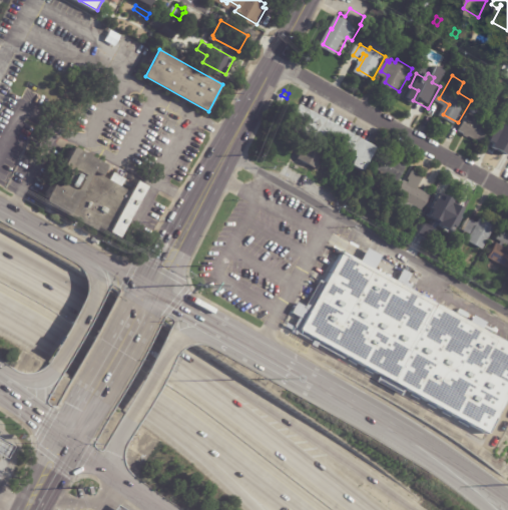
[(473,103),(485,99),(488,108),(477,112),(473,103)]
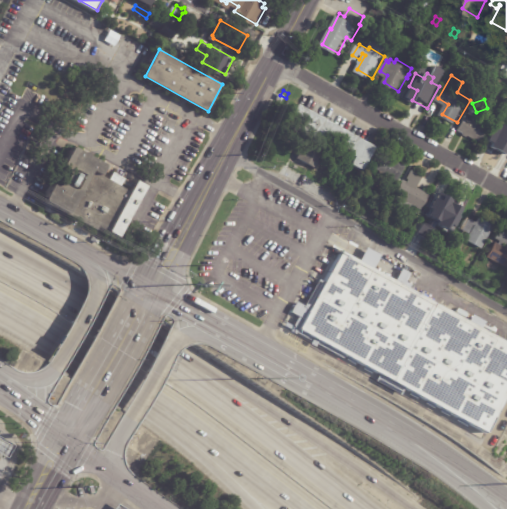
[(377,143),(365,166),(353,160),(357,153),(355,151),(356,149),(332,136),(327,145),(288,123),(300,100),(377,143)]
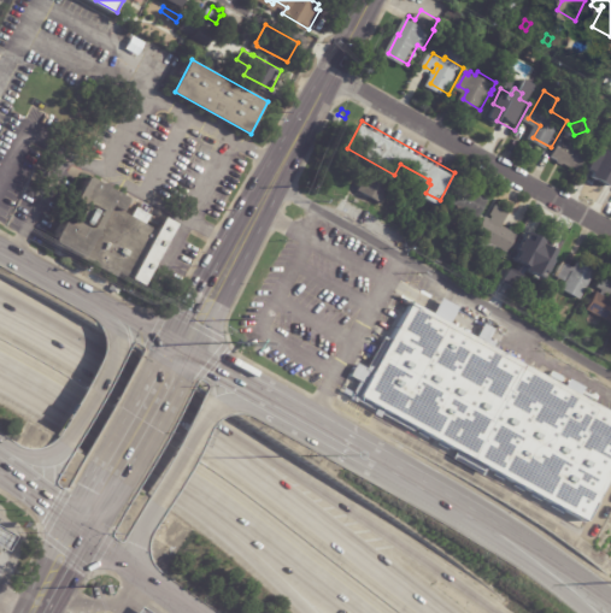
[(583,170),(557,155),(568,134),(577,139),(575,142),(593,152),(583,170)]
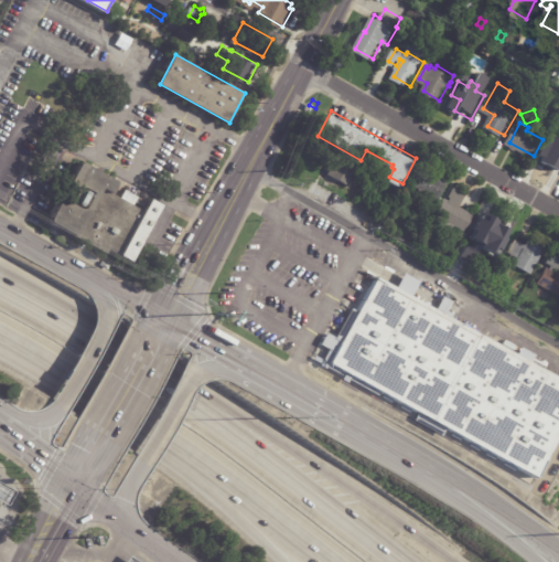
[(558,166),(550,161),(555,152),(552,151),(556,146),(558,147),(558,144),(556,142),(552,149),(545,145),(552,131),(558,135),(558,166)]
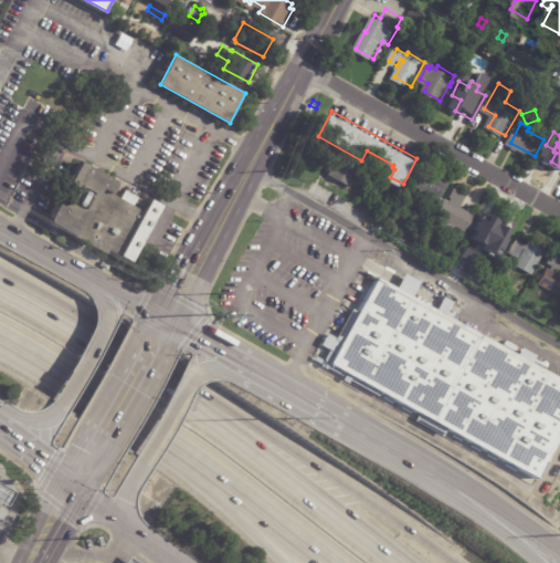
[(351,181),(331,171),(339,154),(360,165),(351,181)]
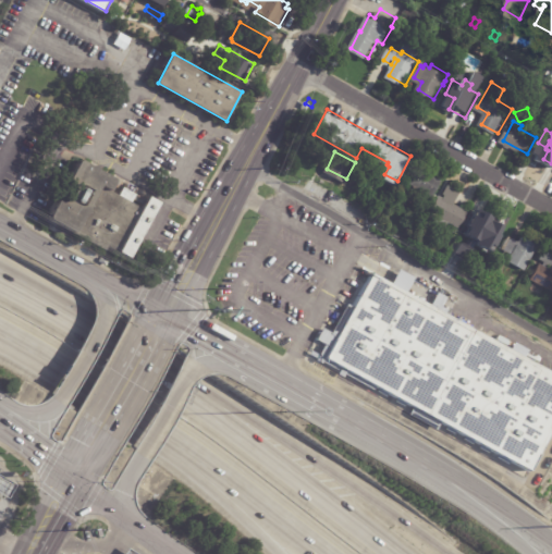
[(96,164),(97,163),(100,165),(101,168),(118,177),(119,180),(114,187),(124,193),(129,184),(142,191),(138,196),(148,201),(152,194),(163,200),(132,256),(121,250),(122,249),(111,243),(109,247),(78,230),(77,233),(52,218),(51,216),(60,199),(64,202),(72,199),(78,188),(76,180),(72,177),(82,159),(85,159),(95,164),(96,164)]
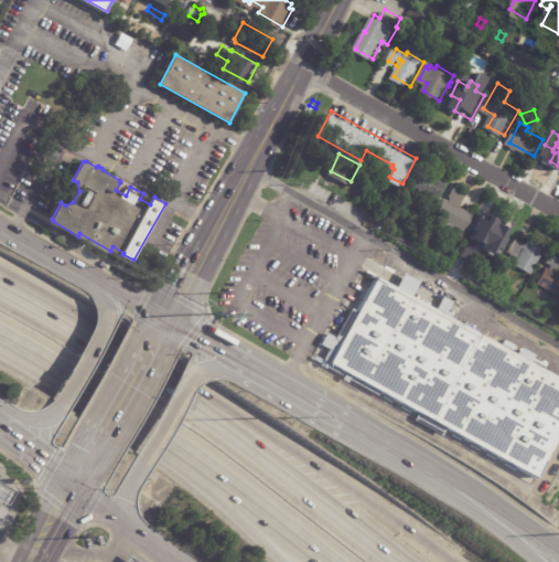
[(417,183),(426,166),(437,172),(437,171),(441,172),(440,175),(451,180),(442,197),(417,183)]
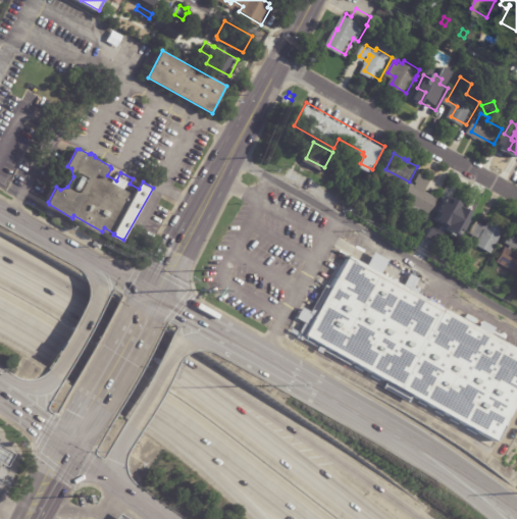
[(424,171),(434,177),(428,188),(442,196),(433,210),(423,204),(419,211),(410,205),(413,200),(407,195),(415,180),(419,183),(420,180),(418,178),(423,170),(424,171)]
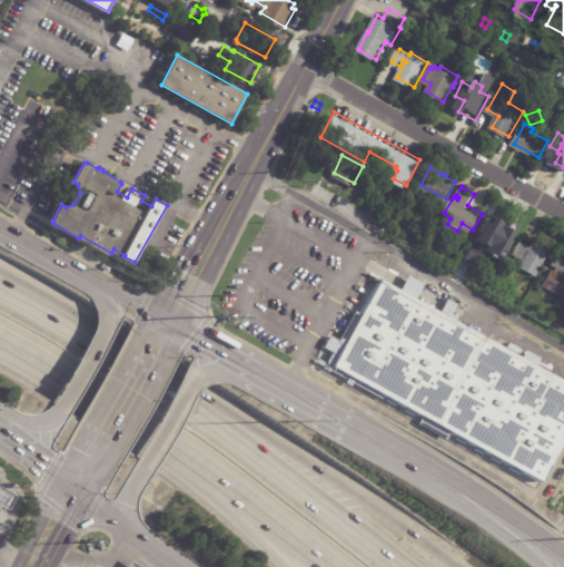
[(425,203),(416,206),(413,194),(422,191),(425,203)]
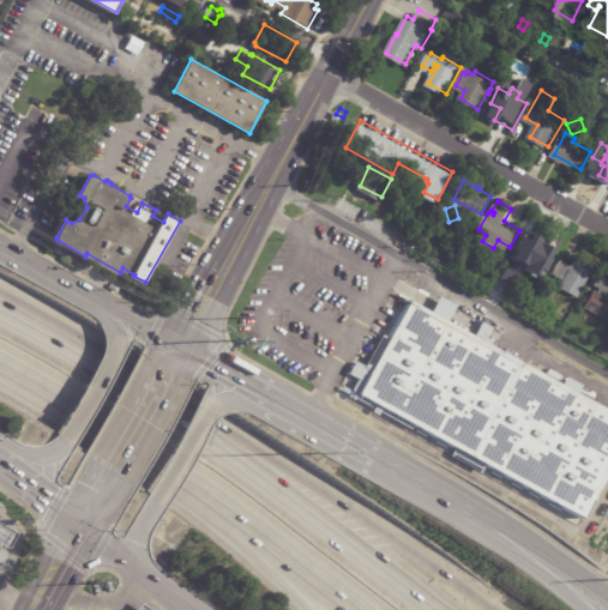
[(529,229),(558,243),(557,245),(558,246),(557,249),(555,248),(542,272),(522,261),(513,275),(505,270),(528,228),(529,229)]
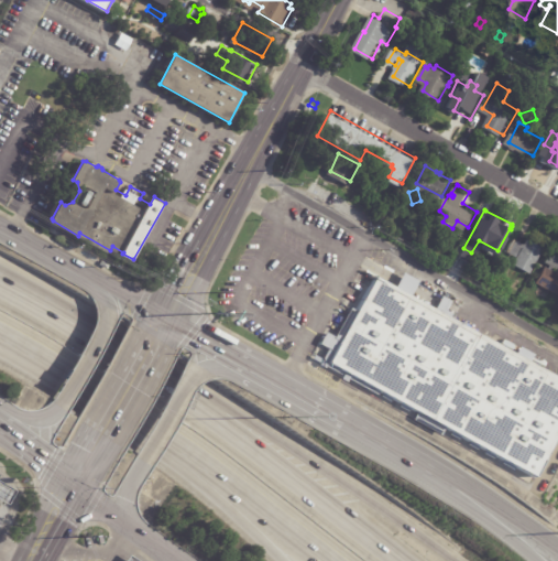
[(439,222),(434,232),(428,228),(434,218),(439,222)]
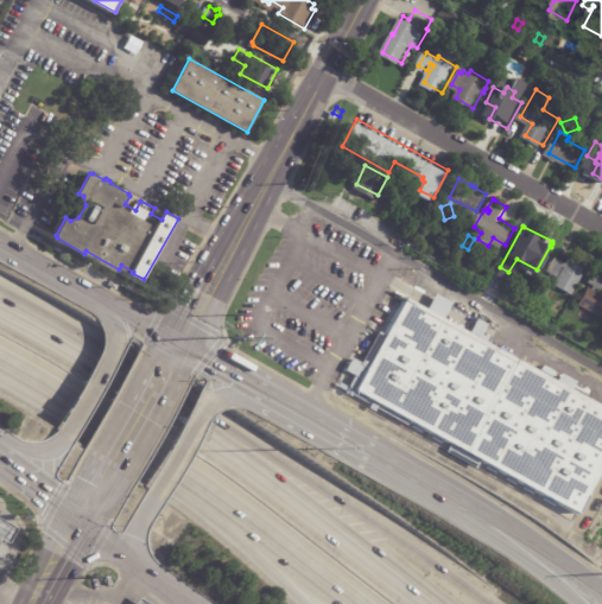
[(576,291),(558,281),(562,274),(551,268),(559,254),(570,260),(574,253),(591,262),(576,291)]
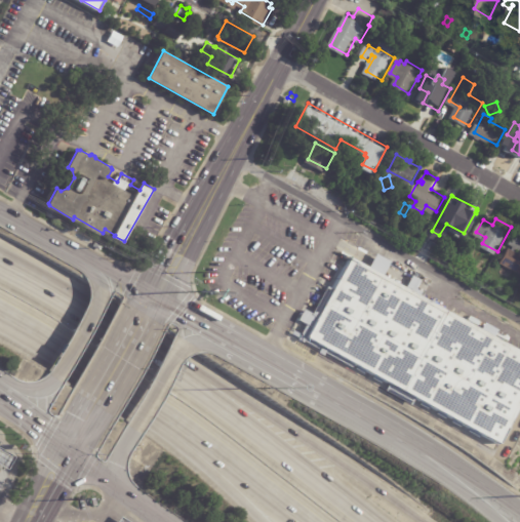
[(517,233),(519,234),(519,247),(518,248),(519,249),(519,270),(504,261),(512,245),(515,247),(517,244),(512,241),(517,233)]
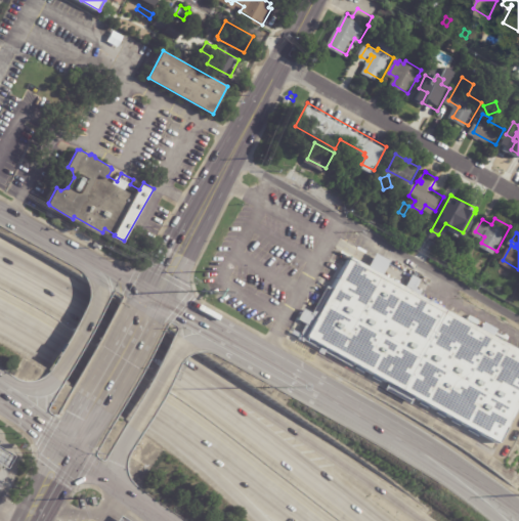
[(462,241),(456,252),(447,247),(453,235),(462,241)]
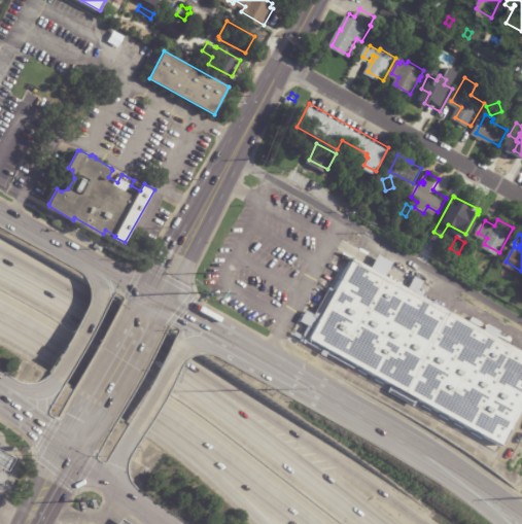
[(521,409),(501,446),(310,338),(315,327),(303,320),(308,310),(321,317),(354,257),(373,268),(380,254),(394,263),(386,276),(409,288),(416,276),(425,281),(420,290),(425,292),(423,297),(484,330),(488,323),(501,330),(497,338),(521,351),(521,409)]
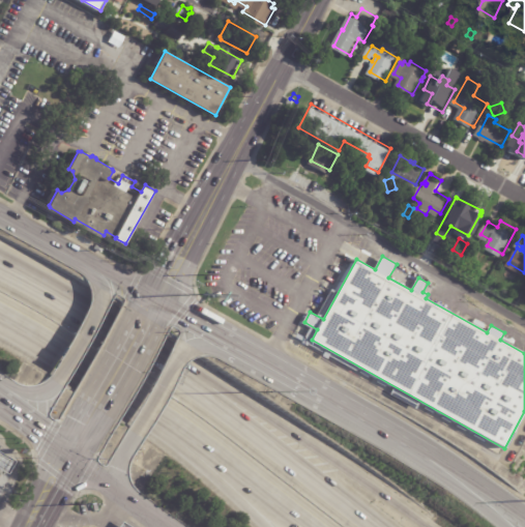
[(501,337),(504,329),(491,323),(491,324),(483,321),(480,326),(501,337)]
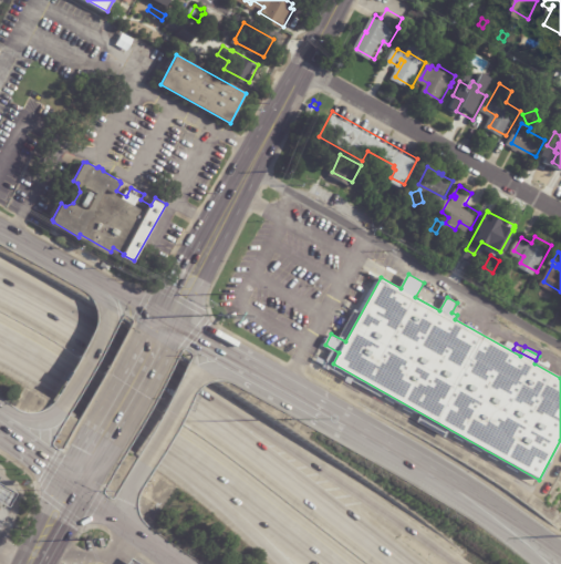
[(0,480),(19,490),(11,504),(0,498),(0,480)]
